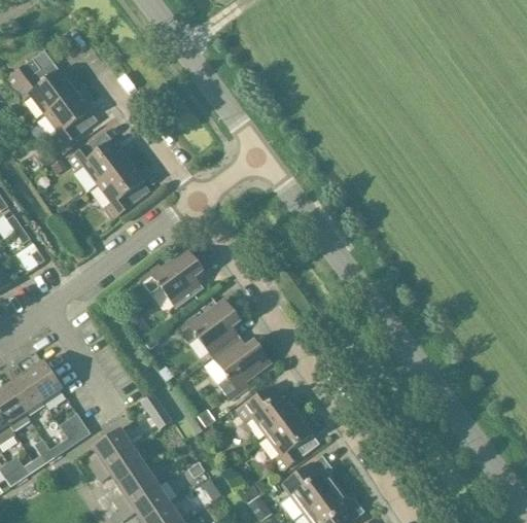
[(43,112),(76,86),(68,75),(65,78),(44,49),(7,76),(23,98),(29,93),(43,112)]
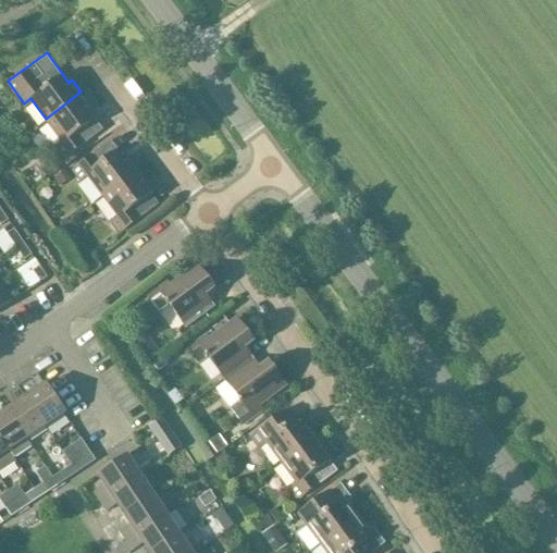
[(91,106),(81,91),(46,119),(61,138),(53,144),(63,156),(102,126),(88,108),(91,106)]
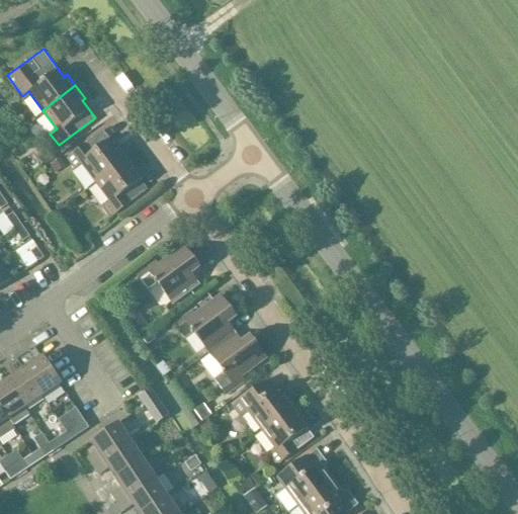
[(94,179),(127,155),(118,144),(114,147),(103,127),(67,155),(74,166),(81,161),(94,179)]
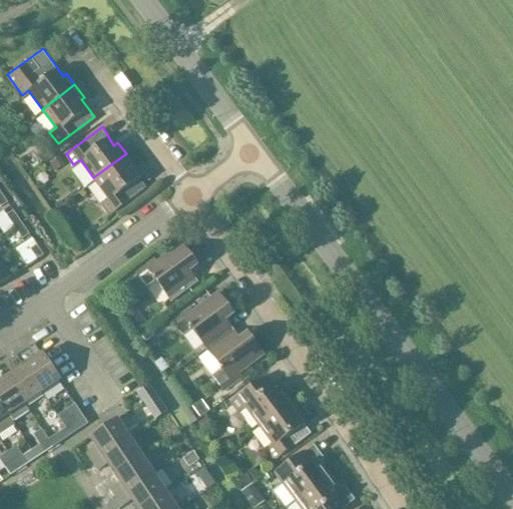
[(54,153),(48,144),(37,152),(43,161),(54,153)]
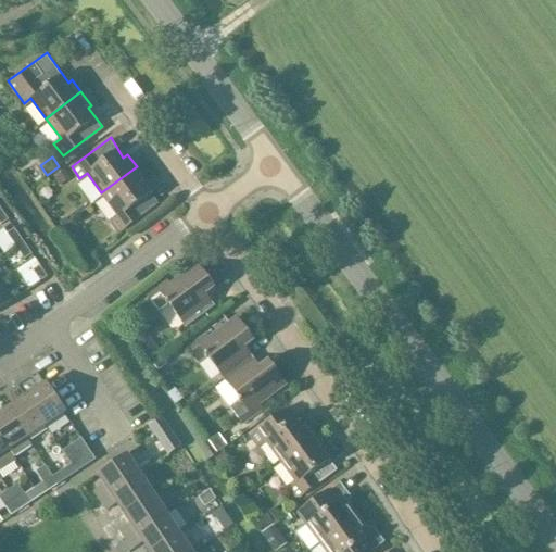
[(58,183),(59,182),(70,174),(64,166),(53,174),(52,175),(58,183)]
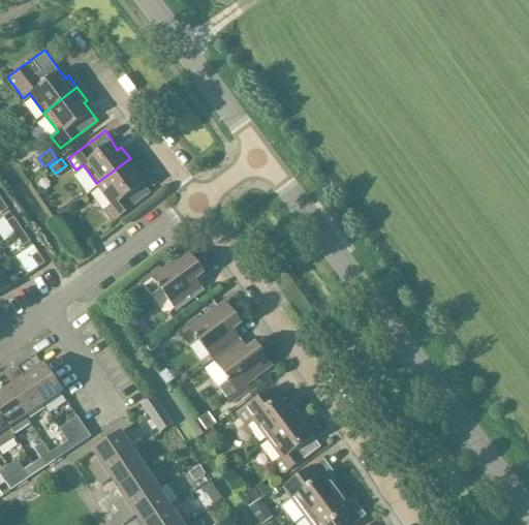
[(139,172),(130,158),(96,183),(112,203),(105,208),(114,219),(151,191),(136,173),(139,172)]
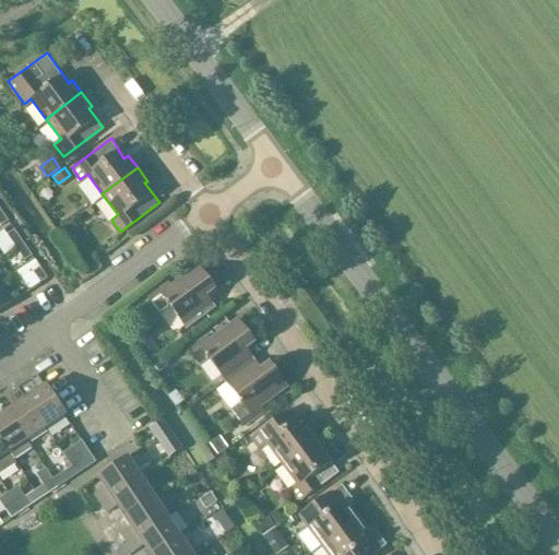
[(63,225),(68,232),(72,228),(68,222),(63,225)]
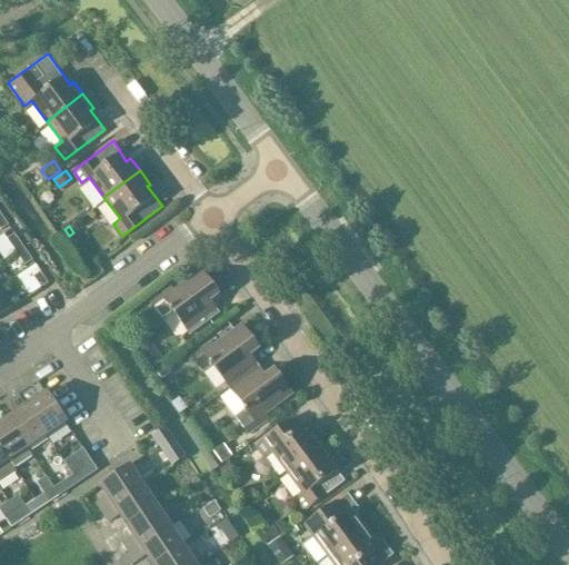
[(7,236),(16,249),(23,244),(15,231),(7,236)]
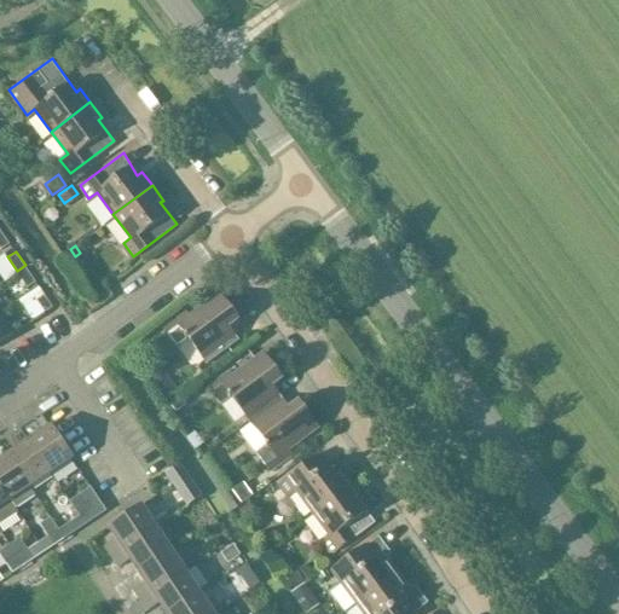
[(25,265),(17,271),(27,285),(35,281),(25,265)]
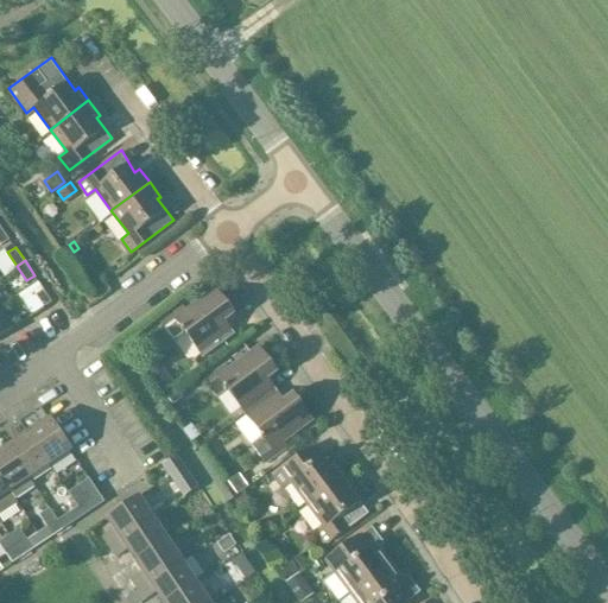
[(43,304),(51,299),(42,285),(33,291),(43,304)]
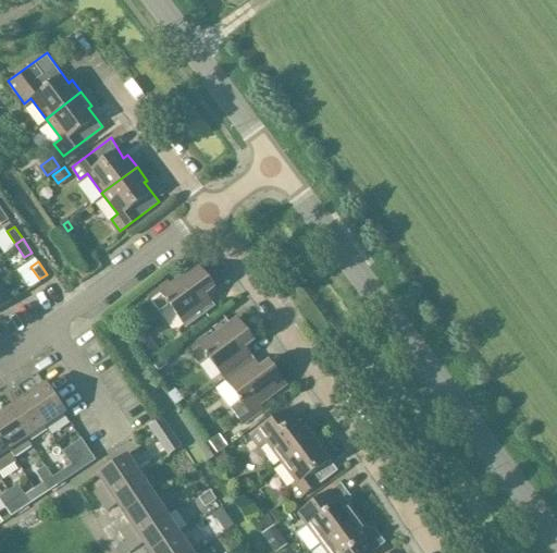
[(205,292),(213,285),(197,262),(171,282),(168,278),(147,294),(158,310),(170,302),(185,323),(212,304),(205,292)]
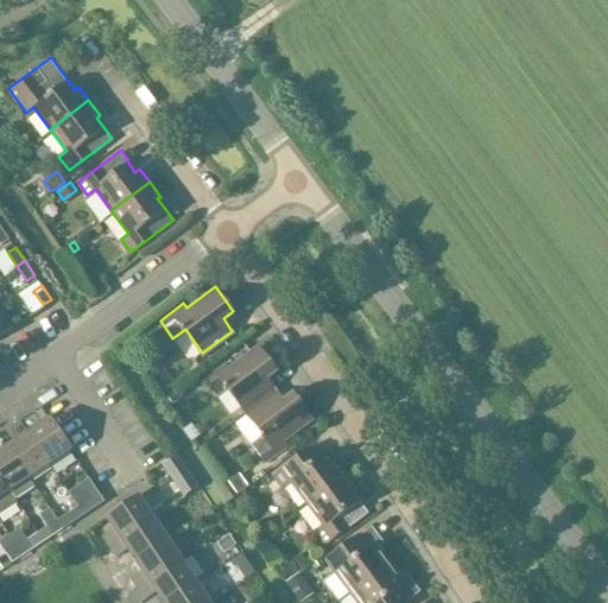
[(0,305),(0,332),(13,325),(0,305)]
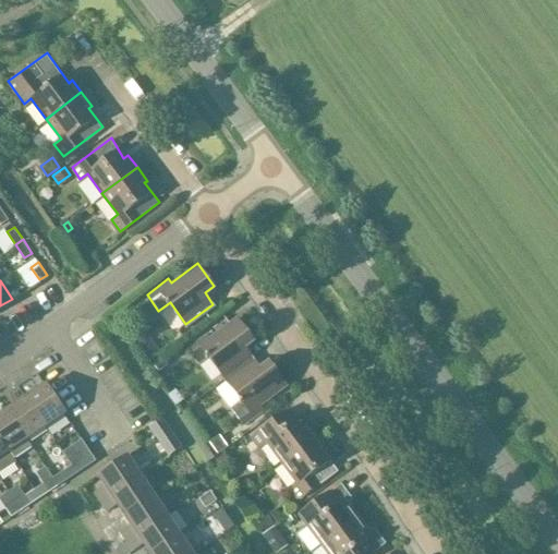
[(225,376),(253,356),(245,346),(254,339),(237,316),(210,335),(207,330),(186,346),(198,363),(209,356),(225,376)]
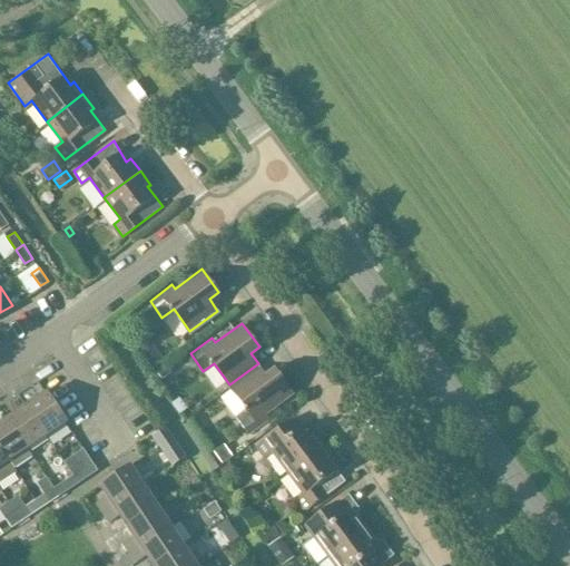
[(157,349),(143,359),(149,367),(163,357),(157,349)]
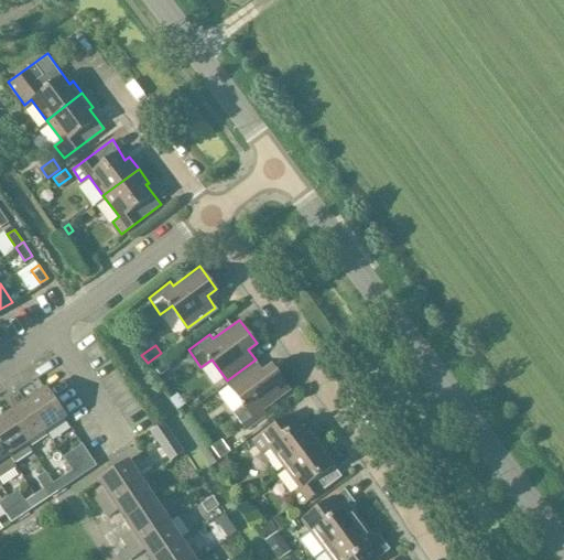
[(164,357),(154,365),(160,372),(170,365),(164,357)]
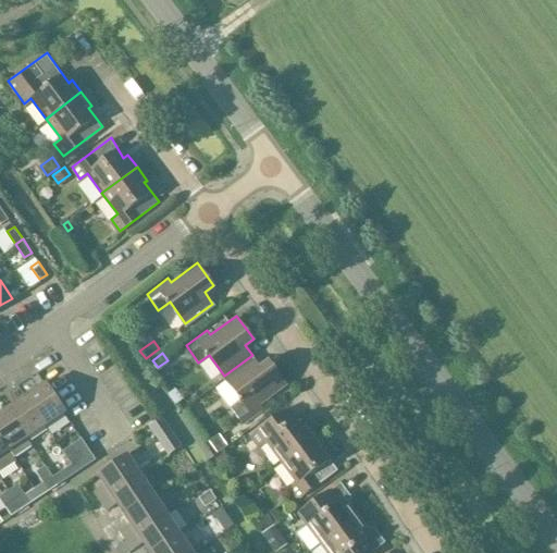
[(260,366),(252,355),(224,376),(239,397),(230,405),(240,421),(262,405),(259,401),(285,382),(268,359),(260,366)]
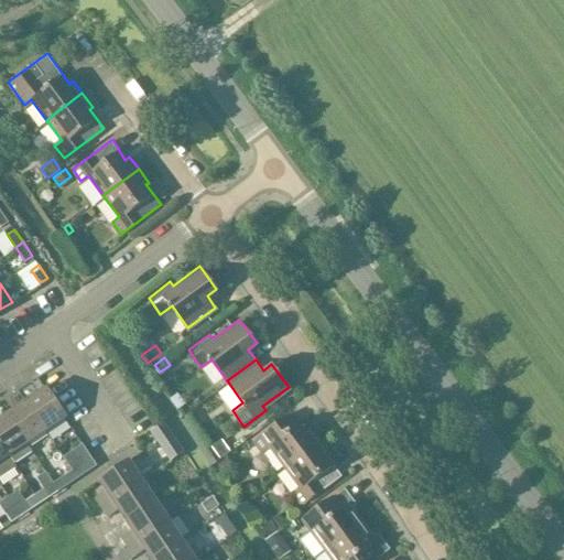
[(45,387),(25,400),(45,429),(65,417),(45,387)]
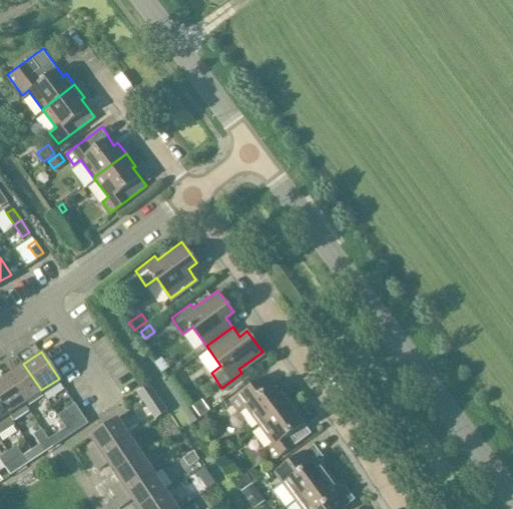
[(41,390),(23,364),(6,375),(24,402),(41,390)]
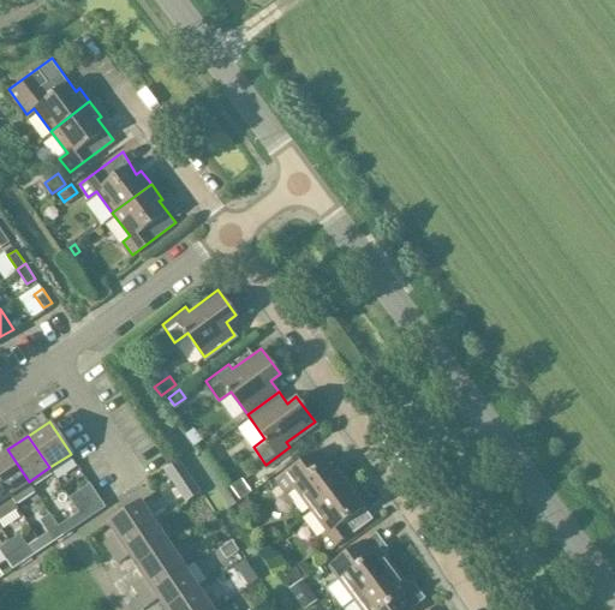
[(320,444),(275,477),(286,490),(292,485),(309,508),(314,504),(348,479),(338,465),(335,466),(320,444)]
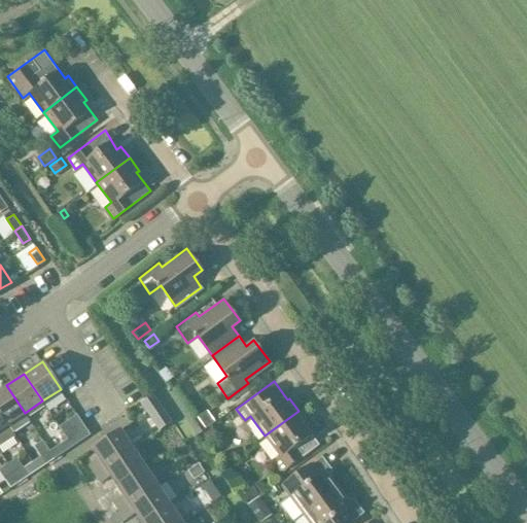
[(29,419),(25,413),(6,385),(0,389),(0,414),(13,434),(14,433),(12,430),(29,419)]
